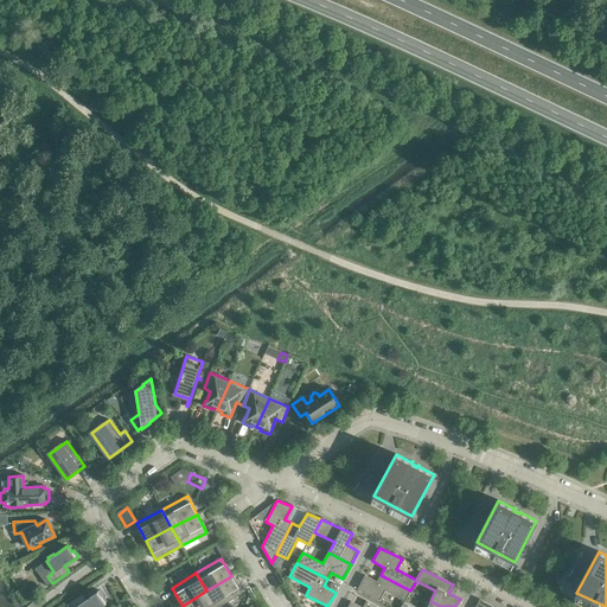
[(410,590),(381,575),(377,582),(365,575),(357,589),(379,601),(385,590),(404,601),(406,601),(410,590)]
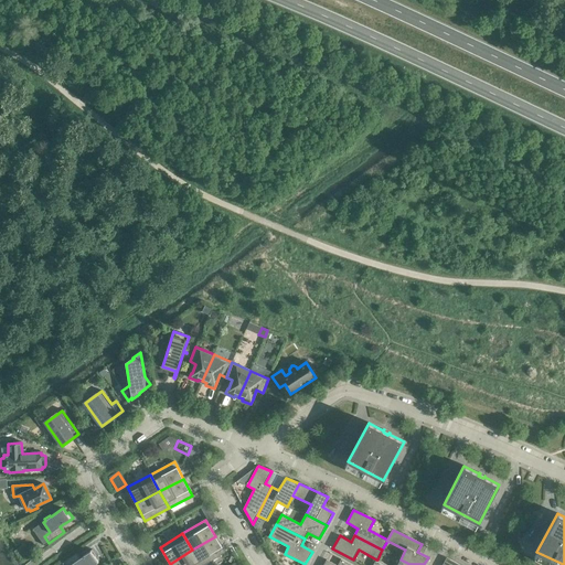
[(204,564),(225,553),(215,536),(192,550),(201,564),(204,564)]
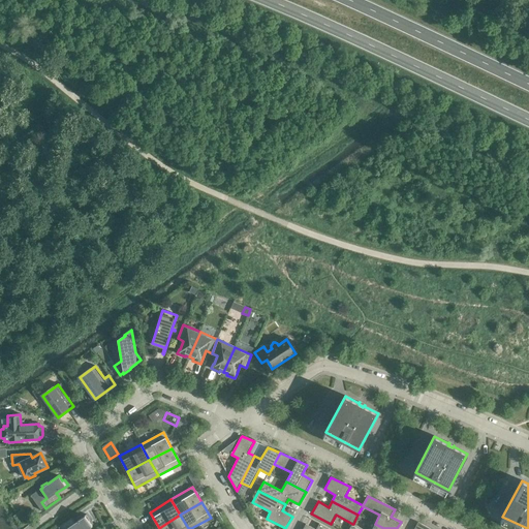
[(14,517),(13,518),(19,524),(26,519),(21,511),(14,517)]
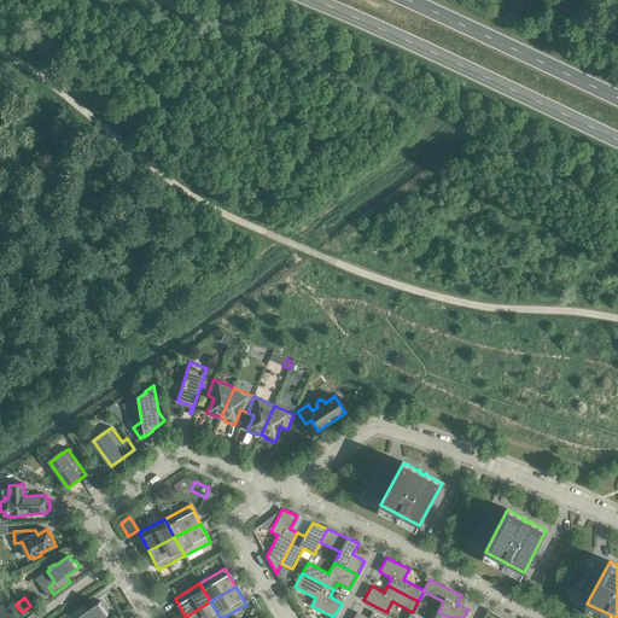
[(83,605),(69,614),(71,617),(103,617),(108,614),(104,608),(105,607),(101,601),(97,605),(88,611),(83,605)]
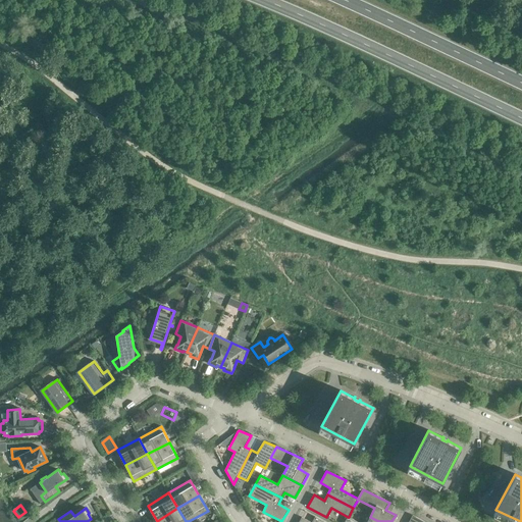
[(186,521),(177,508),(157,521),(186,521)]
